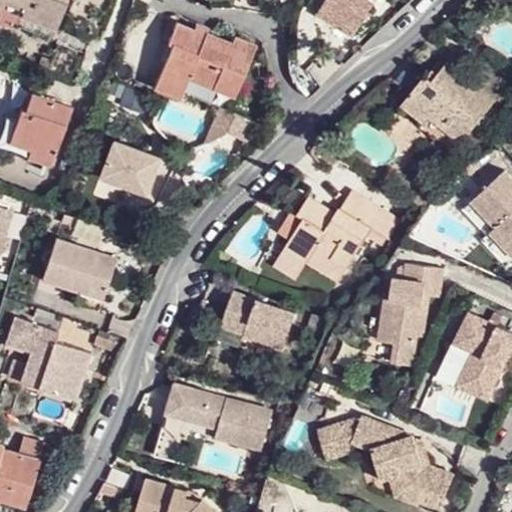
[(0,0),(0,7),(2,0),(10,0),(24,6),(21,14),(55,29),(65,2),(59,0),(0,0)]
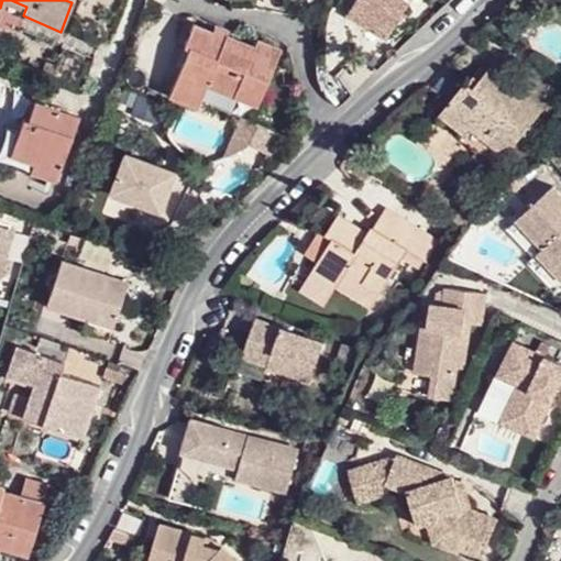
[(343,0),(348,2),(344,8),(386,33),(406,0),(343,0)]
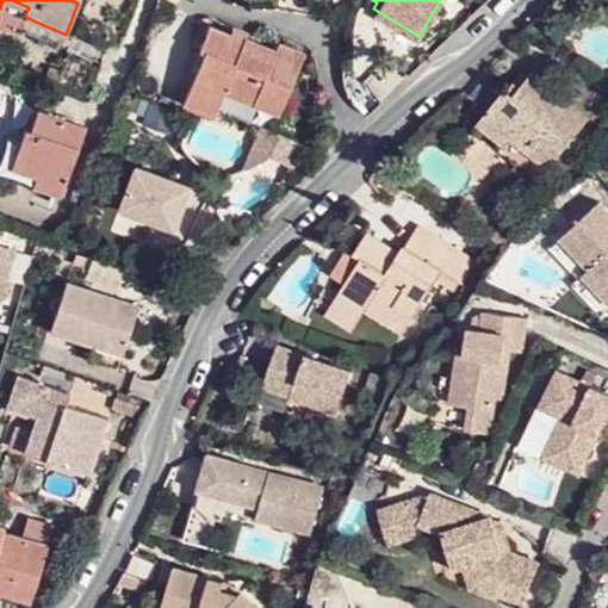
[(413,43),(419,36),(373,8),(368,16),(413,43)]
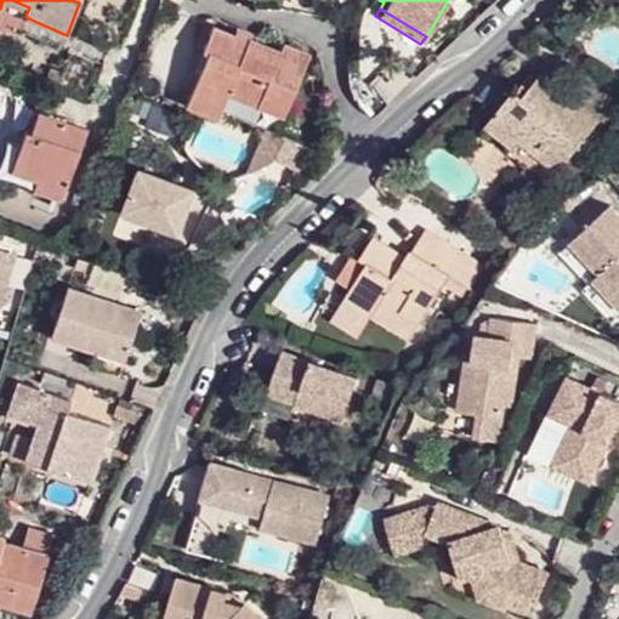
[(239,29),(236,38),(251,41),(254,34),(239,29)]
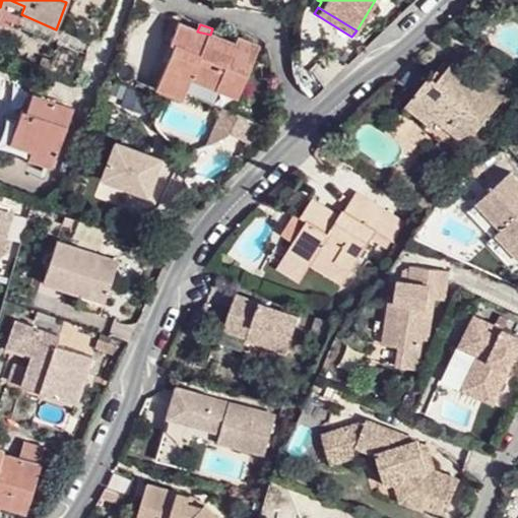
[(197,31),(182,25),(174,45),(179,48),(160,91),(187,102),(195,82),(198,75),(213,81),(231,42),(210,35),(197,31)]
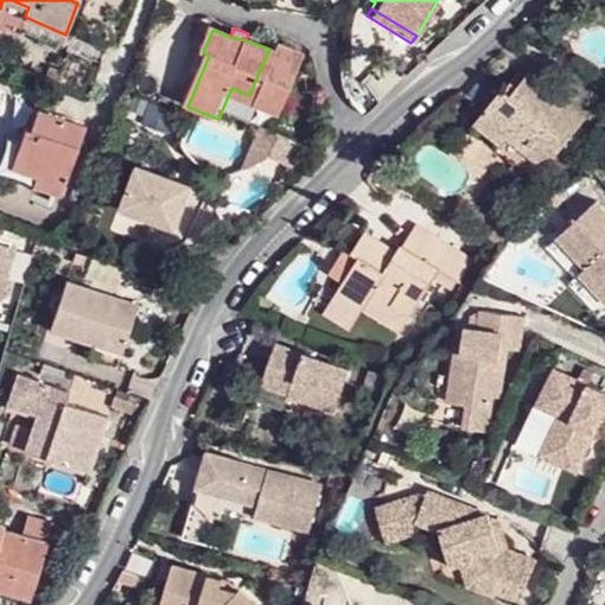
[(269,49),(249,95),(255,96),(254,106),(280,115),(304,56),(279,45),(278,53),(269,49)]
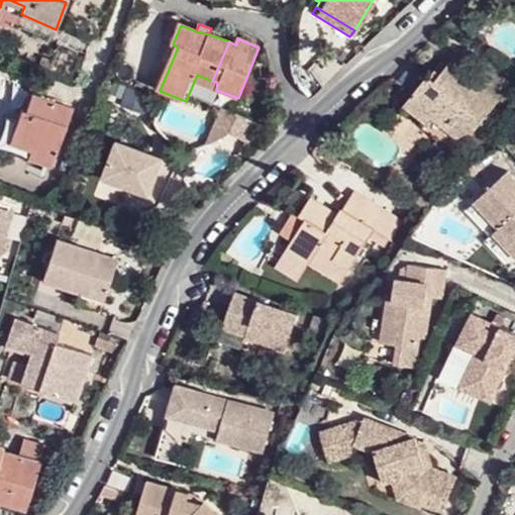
[(420,74),(397,102),(419,122),(417,125),(432,139),(442,127),(457,139),(492,99),(442,60),(434,71),(437,75),(430,83),(422,75),(420,74)]
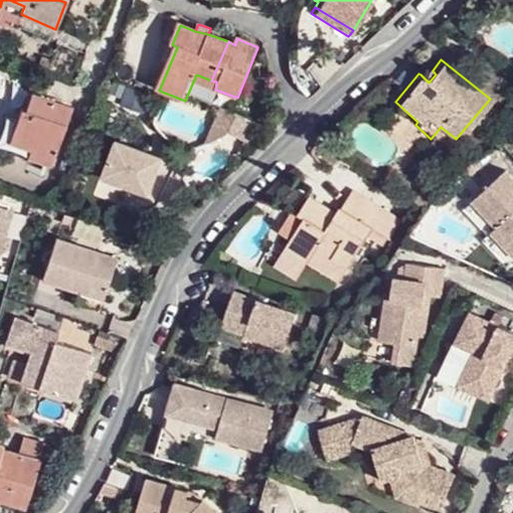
[(426,65),(420,74),(429,82),(436,74),(433,70),(426,65)]
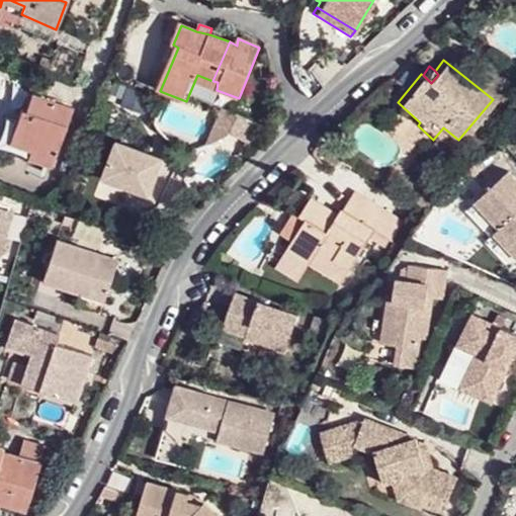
[(194,82),(209,88),(212,81),(197,75),(194,82)]
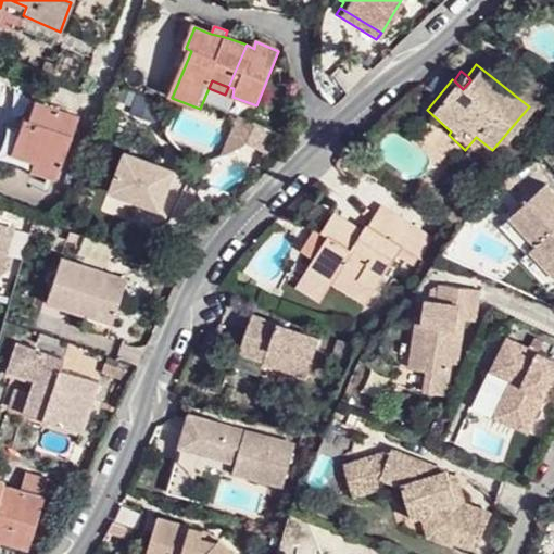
[(25,117),(20,130),(11,152),(60,172),(79,118),(36,102),(30,120),(25,117)]
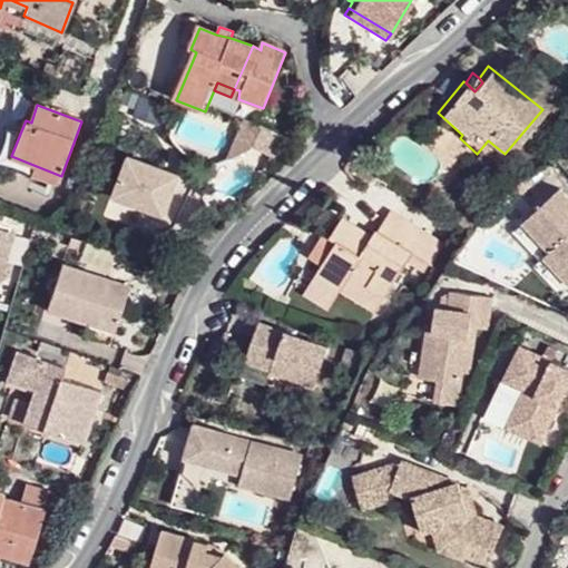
[(262,125),(241,118),(236,131),(256,139),(262,125)]
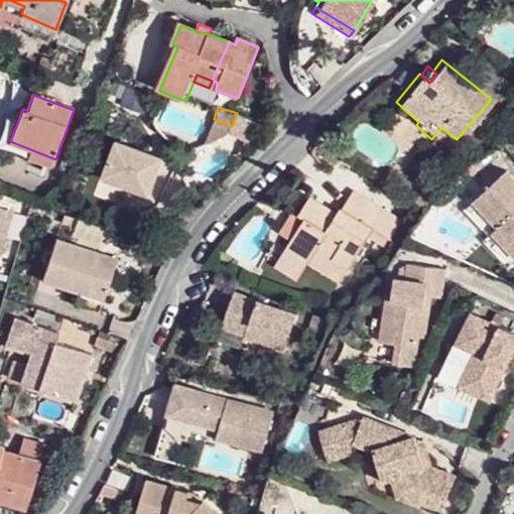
[(0,149),(52,170),(55,159),(10,141),(18,121),(6,116),(0,132),(0,149)]
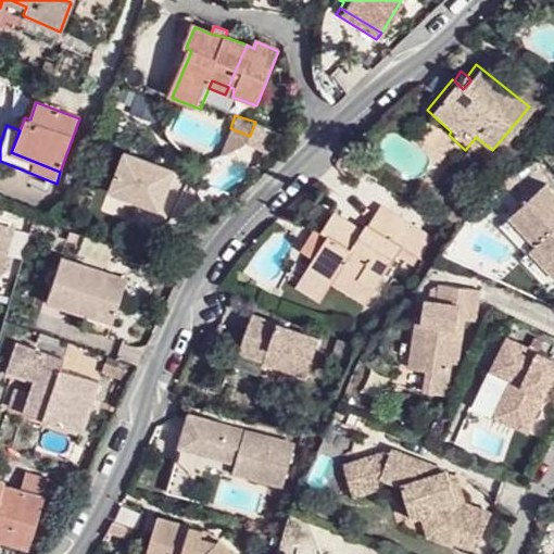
[(126,155),(111,194),(161,213),(175,174),(126,155)]
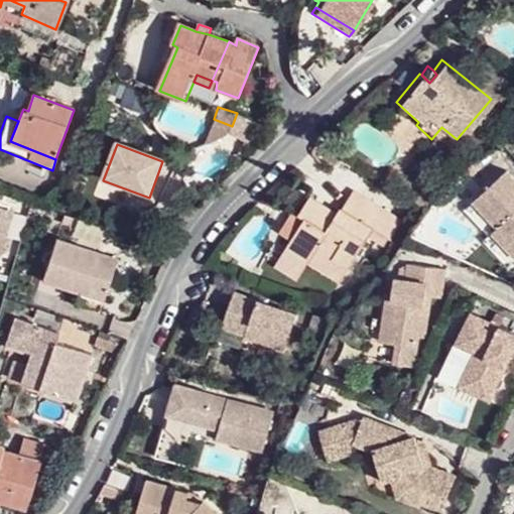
[(513,176),(502,164),(470,194),(490,217),(496,223),(490,228),(512,253),(513,251),(513,176)]
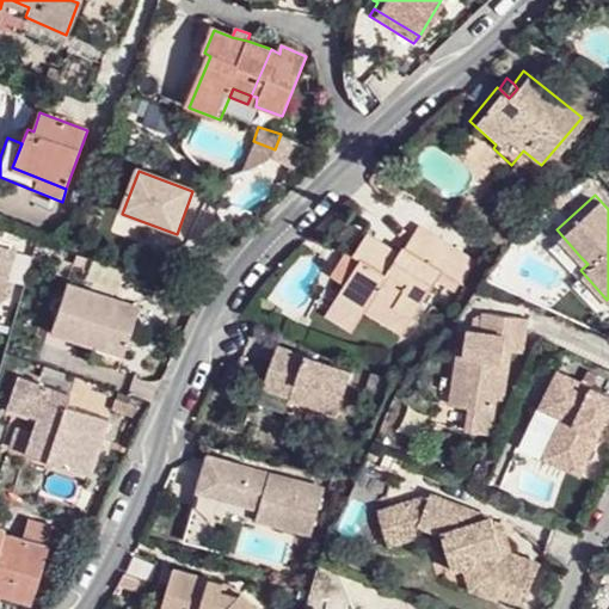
[(338,277),(327,294),(355,311),(392,333),(432,269),(429,266),(442,246),(407,226),(394,246),(392,244),(387,248),(383,257),(376,251),(380,244),(355,227),(338,253),(334,251),(324,269),(338,277)]
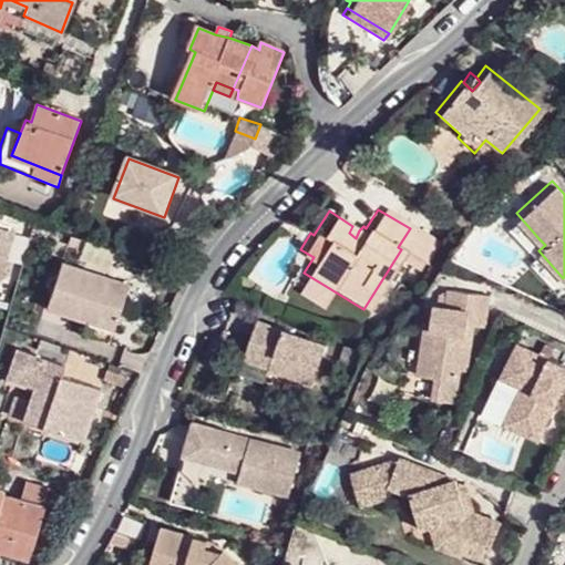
[(526,248),(538,238),(516,213),(504,223),(526,248)]
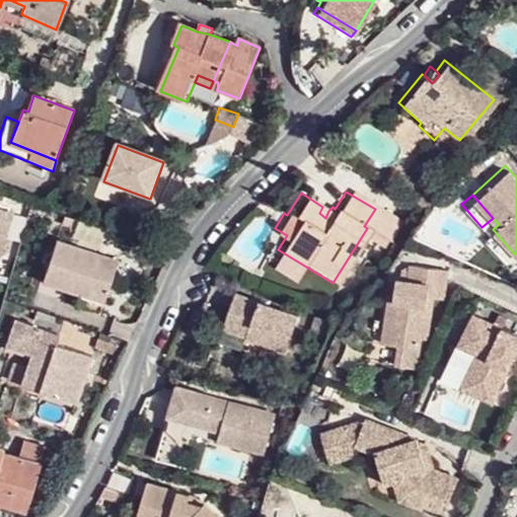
[(328,211),(322,207),(319,213),(325,218),(328,211)]
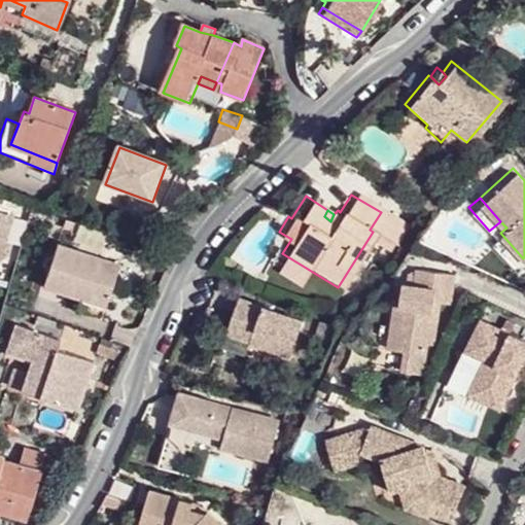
[(0,259),(13,218),(0,213),(0,259)]
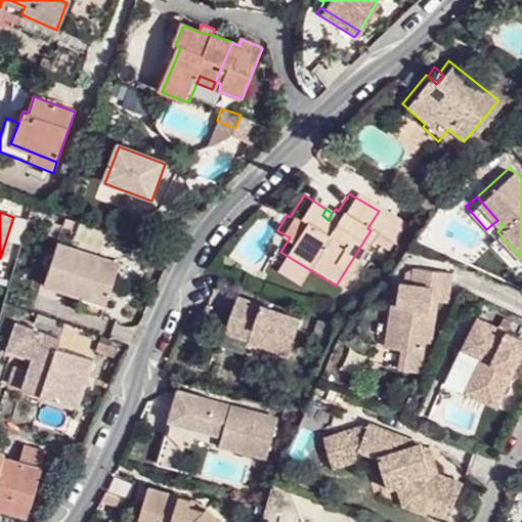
[(510,266),(520,257),(497,231),(486,242),(510,266)]
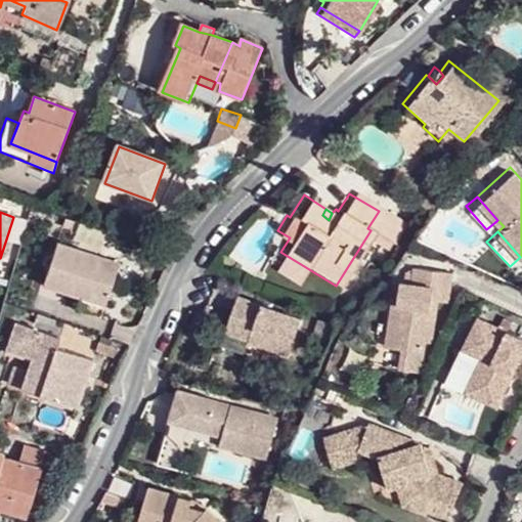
[(41,287),(78,300),(105,310),(120,268),(56,246),(41,287)]
